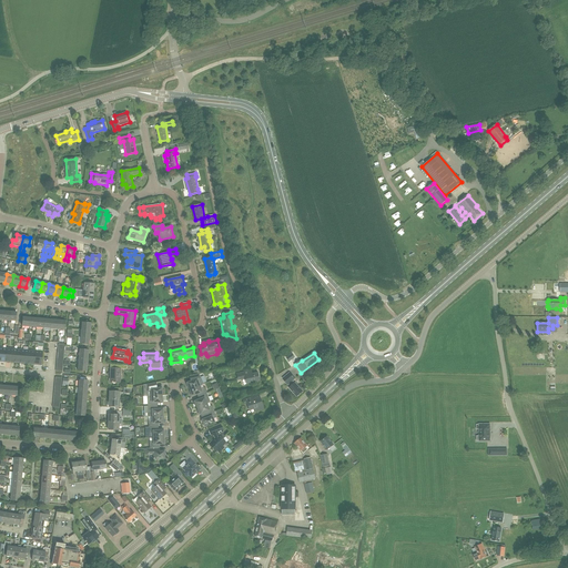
[(117,365),(117,369),(110,368),(110,383),(120,383),(121,369),(127,369),(127,365),(117,365)]
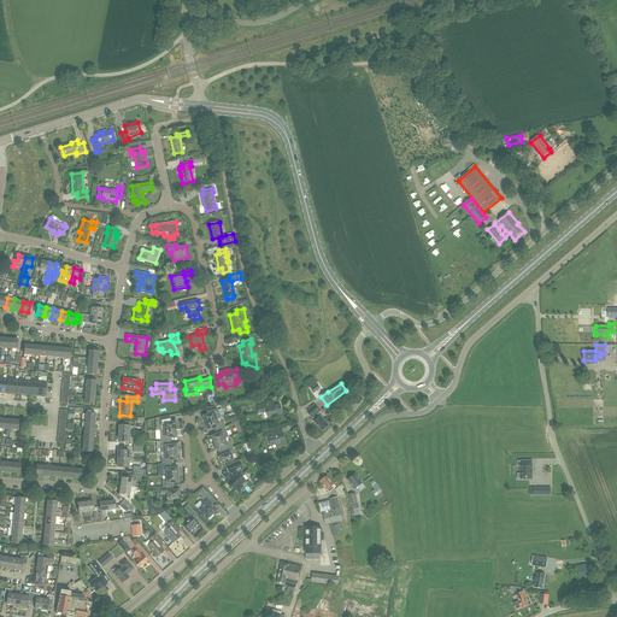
[(266,411),(268,417),(282,413),(280,405),(266,409),(265,405),(258,406),(259,412),(266,411)]
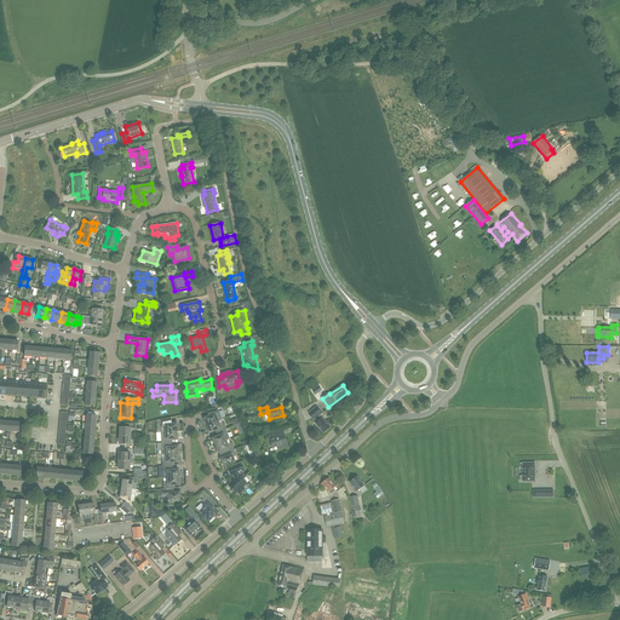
[(331,428),(320,415),(322,414),(316,407),(309,413),(315,420),(317,418),(320,420),(316,424),(325,434),(331,428)]
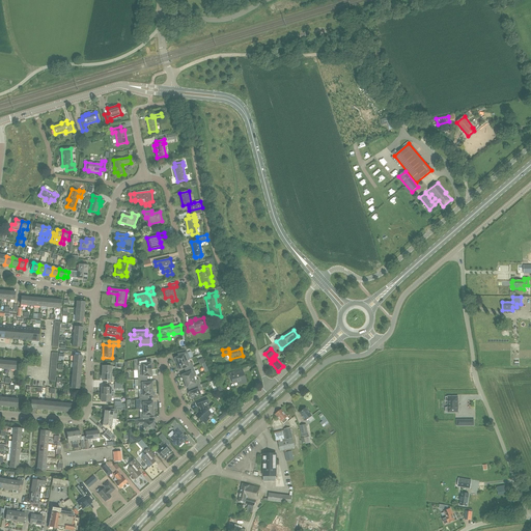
[(176,363),(177,364),(187,361),(190,359),(186,350),(176,352),(178,357),(174,359),(175,363),(176,363)]
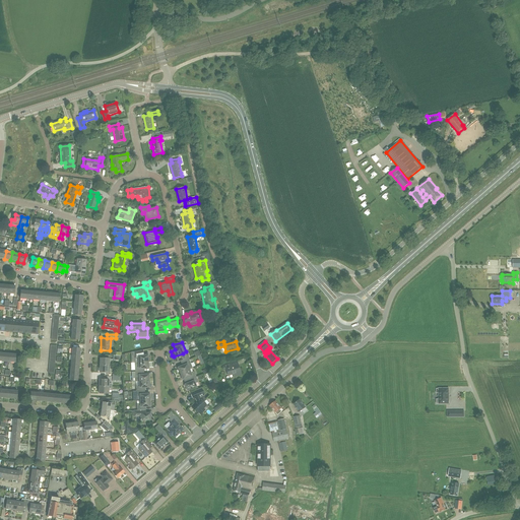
[(138,359),(138,363),(148,362),(148,360),(149,360),(148,355),(143,355),(143,350),(134,352),(135,360),(138,359)]
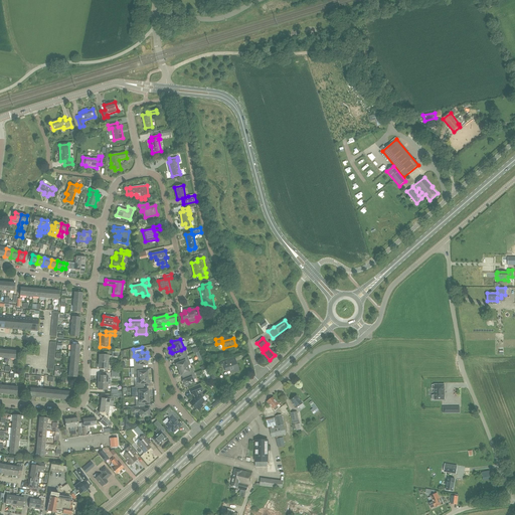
[(180,359),(187,357),(185,351),(182,353),(181,350),(172,353),(172,355),(173,359),(179,357),(180,359)]
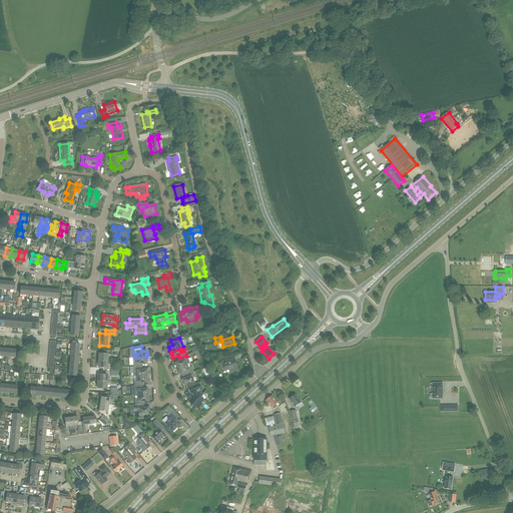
[(190,364),(188,358),(186,356),(179,358),(180,361),(174,363),(176,368),(177,367),(178,369),(186,365),(190,364)]
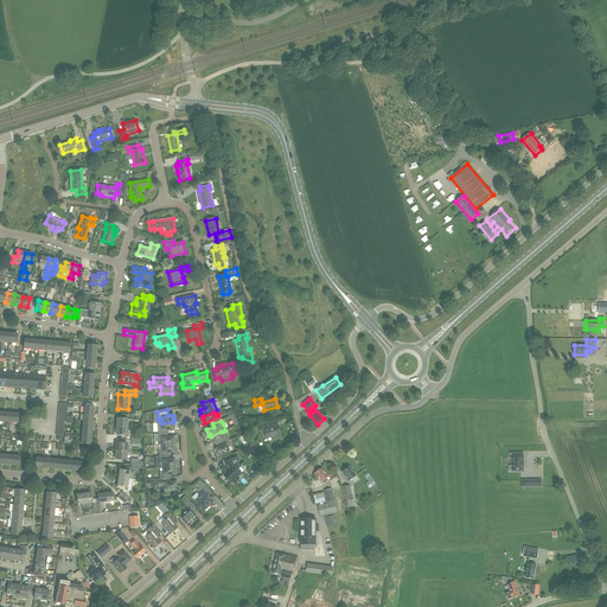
[(158,434),(167,434),(167,430),(174,429),(174,425),(173,425),(173,422),(161,423),(158,423),(158,434)]
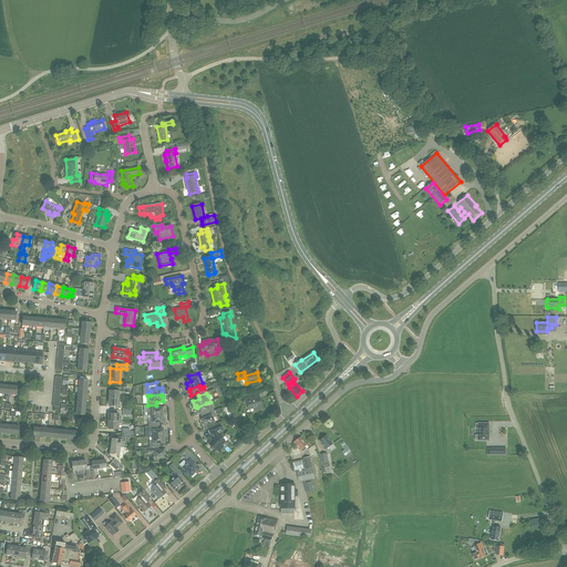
[(249,410),(256,408),(257,411),(264,409),(259,398),(255,400),(254,397),(244,400),(245,403),(247,402),(249,410)]
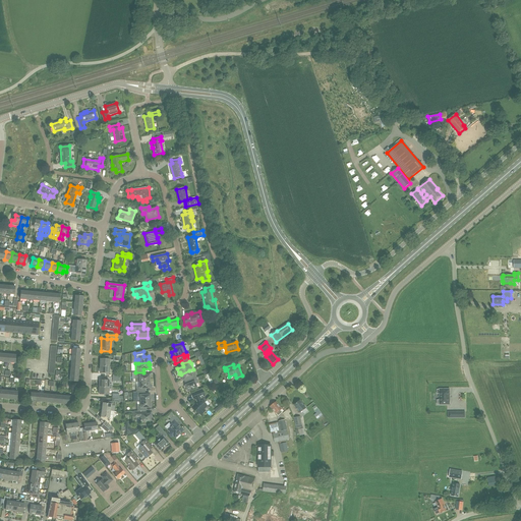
[(188,379),(189,381),(196,378),(194,372),(191,373),(189,370),(181,374),(181,375),(180,377),(182,381),(188,379)]
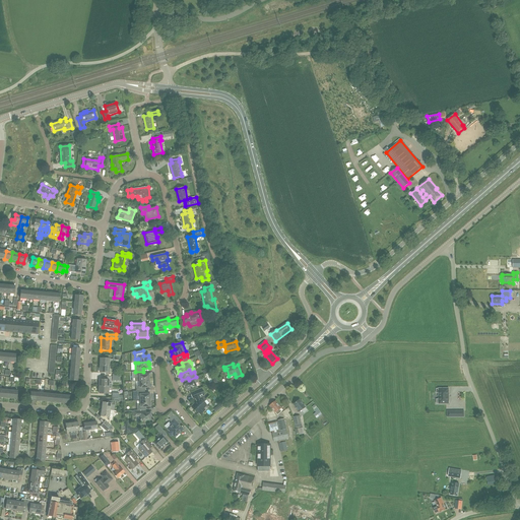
[(135,372),(135,379),(136,382),(149,381),(149,379),(150,379),(149,375),(143,375),(143,372),(135,372)]
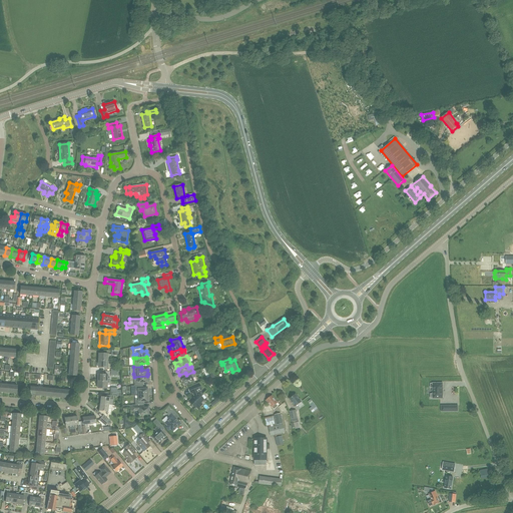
[(183,383),(185,386),(193,382),(192,379),(195,377),(193,372),(186,375),(187,378),(181,380),(183,383)]
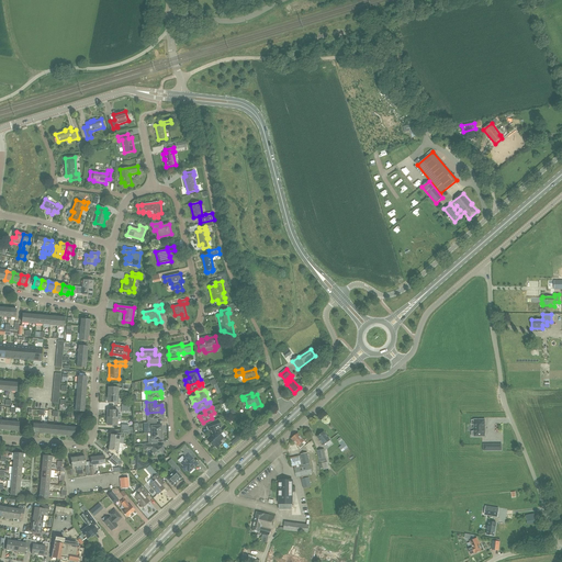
[(147,423),(156,423),(156,419),(163,418),(163,414),(161,414),(161,412),(147,413),(147,416),(147,423)]
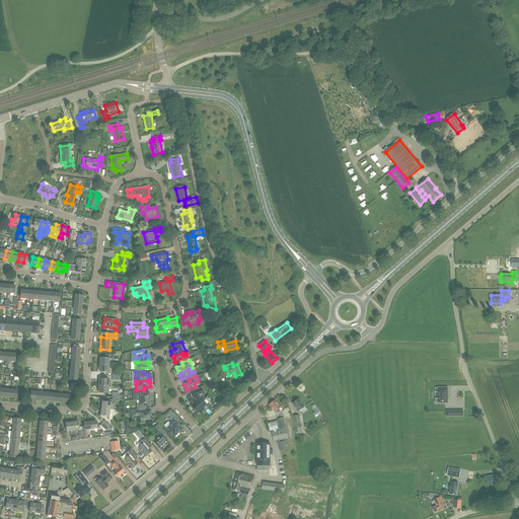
[(438,403),(448,403),(448,387),(438,387),(438,388),(435,388),(435,392),(438,392),(438,398),(435,398),(435,402),(438,402),(438,403)]
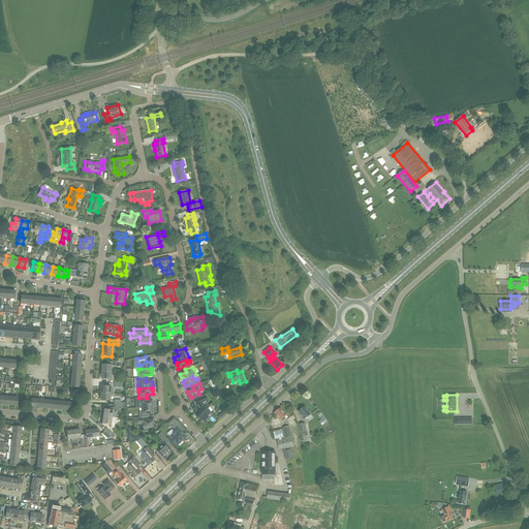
[(208,409),(209,407),(207,404),(206,405),(205,403),(208,402),(205,396),(196,400),(198,405),(199,405),(200,409),(195,414),(195,413),(194,414),(200,421),(203,419),(204,422),(208,417),(207,415),(210,412),(208,409)]
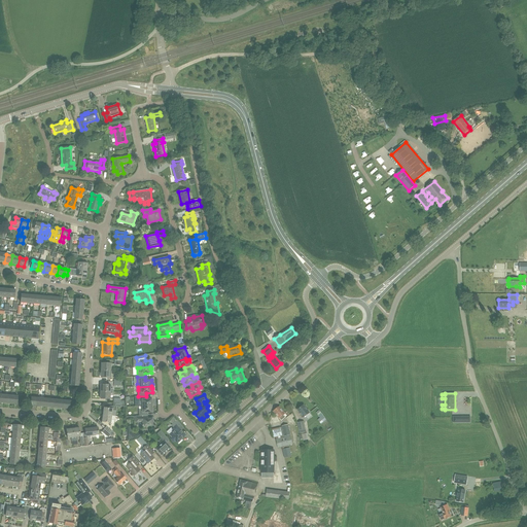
[(146,399),(146,396),(138,396),(138,407),(142,407),(152,406),(152,403),(152,399),(146,399)]
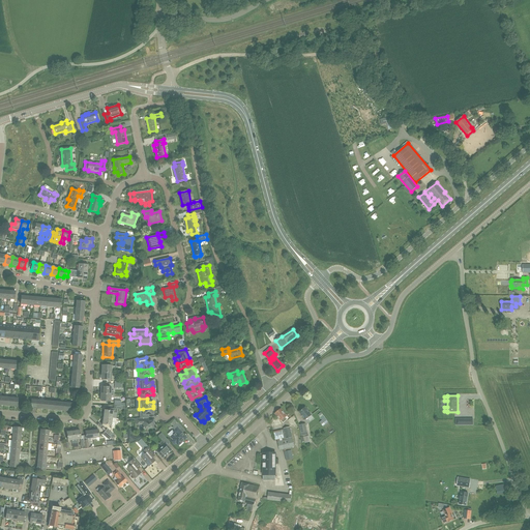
[(112,418),(113,413),(117,413),(118,409),(122,409),(122,406),(121,406),(114,406),(114,409),(110,408),(109,411),(105,410),(104,417),(112,418)]
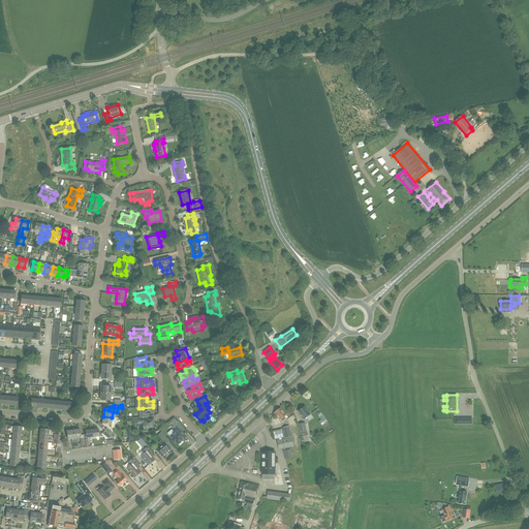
[(305,406),(299,411),(305,418),(307,417),(309,421),(313,417),(311,414),(305,406)]
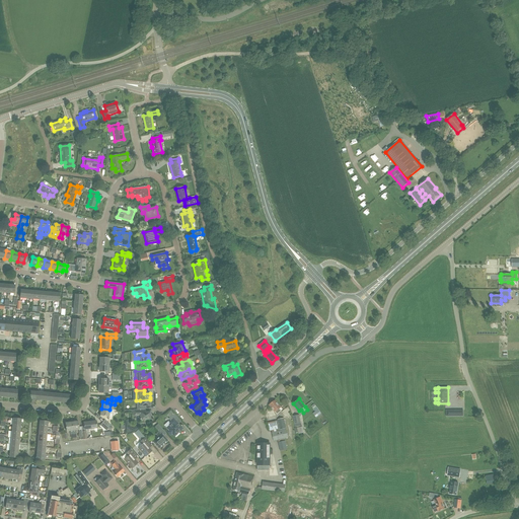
[(137,410),(145,410),(144,406),(151,405),(151,401),(150,401),(150,399),(140,400),(140,403),(137,403),(137,410)]
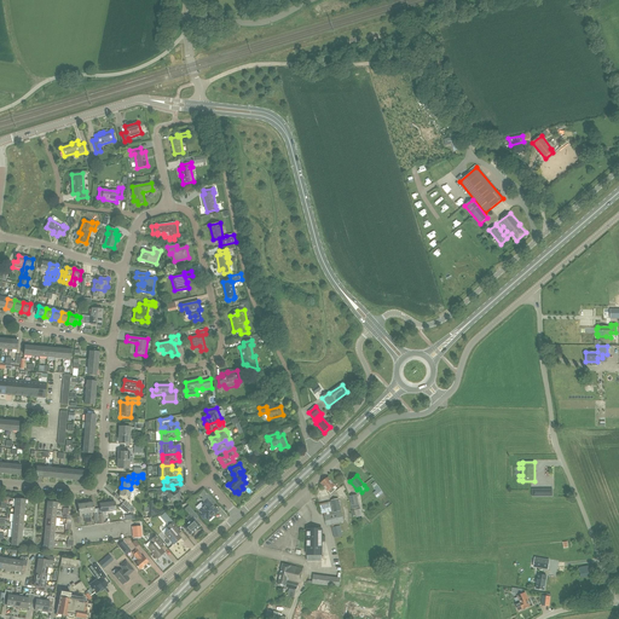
[(322,482),(328,491),(329,490),(331,493),(335,490),(333,487),(335,486),(328,478),(322,482)]
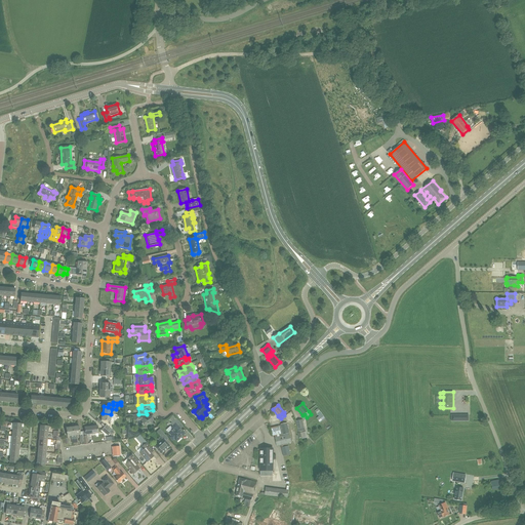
[(318,409),(316,411),(317,413),(317,414),(319,416),(321,418),(324,416),(318,409)]
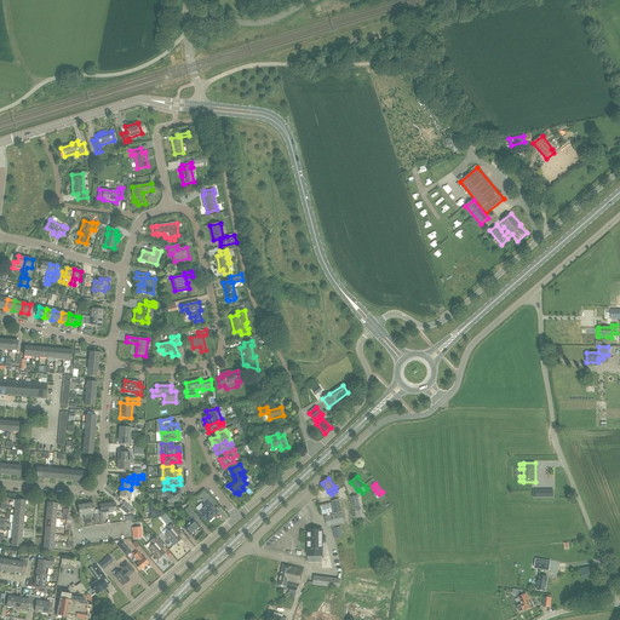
[(173,493),(173,489),(164,489),(159,489),(160,498),(162,498),(162,501),(164,503),(167,503),(173,503),(173,501),(179,501),(179,497),(181,497),(181,493),(173,493)]
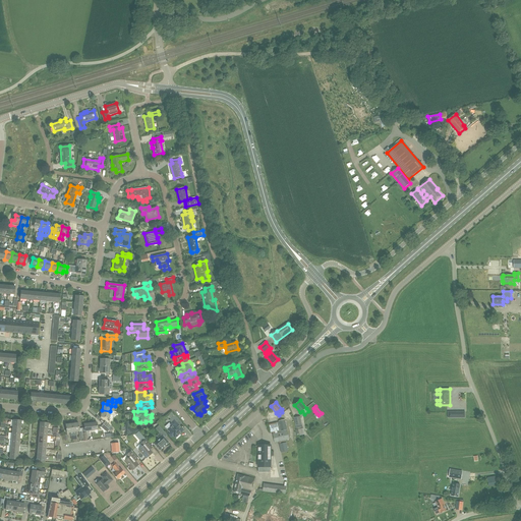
[(175,416),(170,420),(172,423),(170,424),(172,426),(168,429),(170,432),(169,433),(171,437),(173,436),(174,438),(178,433),(179,435),(183,430),(177,423),(179,421),(175,416)]
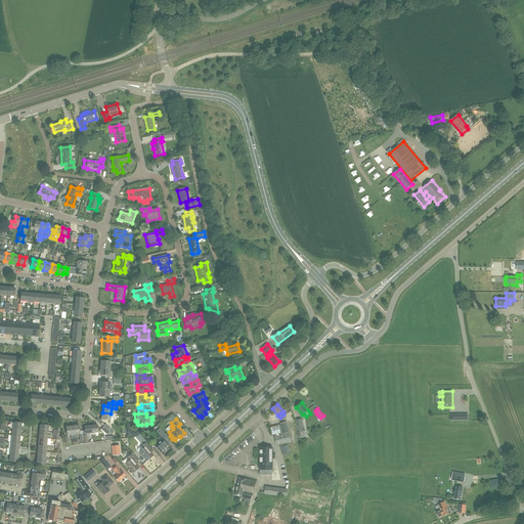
[(291,453),(289,445),(288,445),(288,443),(292,442),(290,434),(287,423),(270,427),(272,435),(274,435),(274,437),(274,438),(276,445),(280,444),(281,447),(280,447),(282,455),(291,453)]
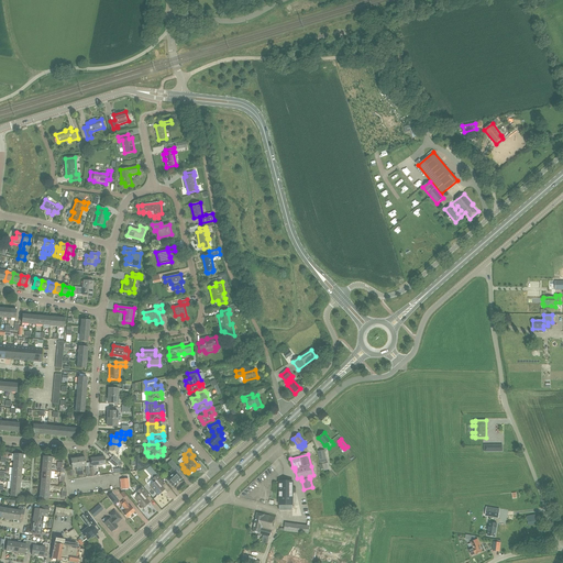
[(111,459),(119,465),(120,466),(122,463),(113,455),(111,459)]
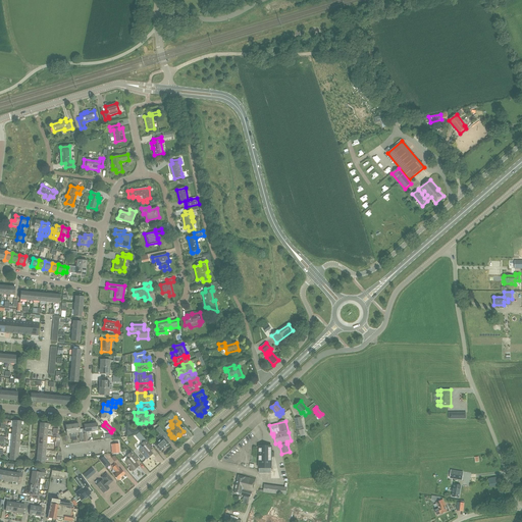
[(91,424),(84,425),(85,428),(82,429),(84,442),(88,441),(86,432),(89,432),(89,433),(92,433),(91,424)]
